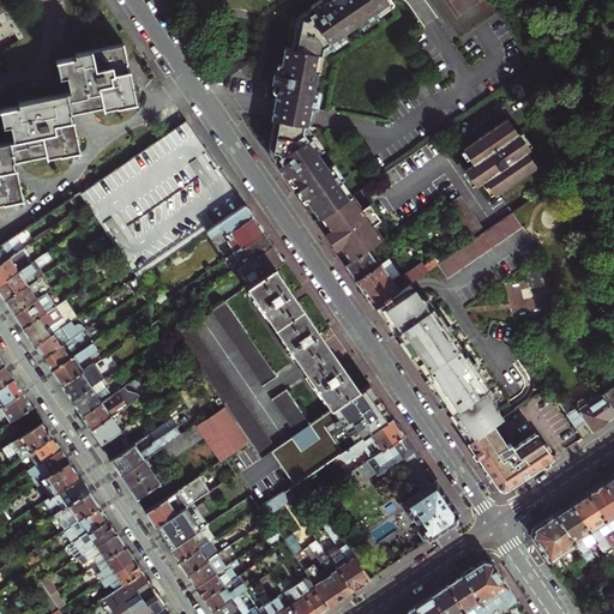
[(315,212),(345,192),(337,181),(339,180),(329,164),(327,166),(318,152),(320,151),(309,136),(307,138),(304,132),(305,126),(306,126),(308,115),(309,109),(312,109),(312,107),(315,90),(313,90),(315,73),(313,73),(317,53),(320,54),(323,47),(329,42),(330,44),(345,35),(344,32),(357,23),(360,25),(375,14),(374,12),(389,1),(387,0),(327,0),(324,2),(321,0),(319,0),(311,6),(312,7),(298,17),(292,48),(286,47),(281,74),(275,73),(274,79),(272,83),(278,84),(274,109),(272,119),(272,120),(274,120),(269,152),(284,176),(289,173),(293,179),(315,212)]
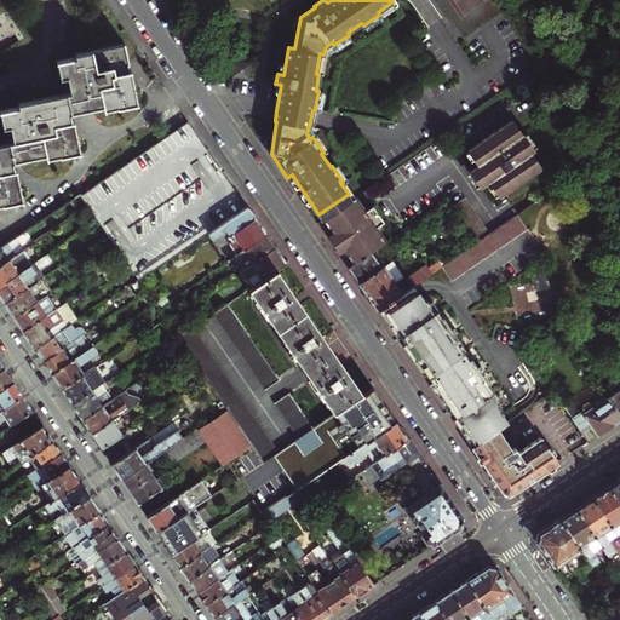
[(0,207),(3,207),(24,204),(21,185),(19,179),(17,171),(15,172),(12,164),(17,164),(47,158),(47,161),(75,155),(81,154),(76,128),(74,121),(70,122),(69,115),(87,110),(103,108),(103,112),(137,104),(133,87),(132,80),(131,72),(127,73),(126,64),(127,64),(127,63),(122,44),(75,55),(76,58),(56,62),(59,79),(67,76),(70,93),(18,104),(18,108),(0,110),(0,116),(3,128),(11,127),(13,142),(0,144),(0,207)]
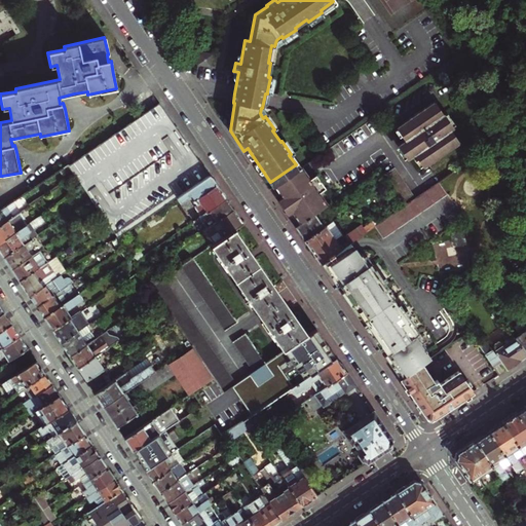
[(199,51),(197,65),(211,67),(214,54),(199,51)]
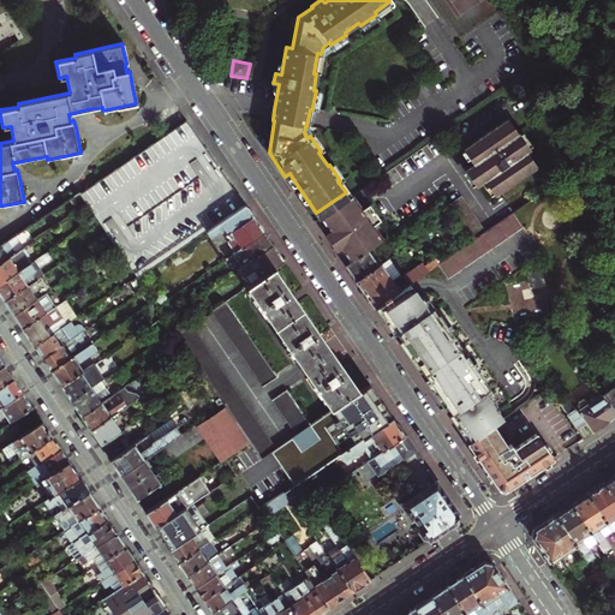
[(517,133),(507,118),(463,150),(472,165),(465,171),(476,187),(484,181),(495,197),(537,167),(526,151),(530,149),(519,132),(517,133)]
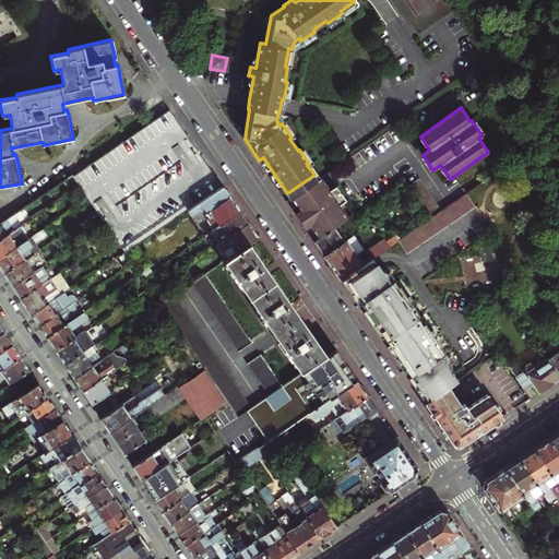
[(198,152),(169,109),(161,116),(150,123),(72,177),(105,225),(114,237),(126,254),(188,212),(223,188),(198,152)]
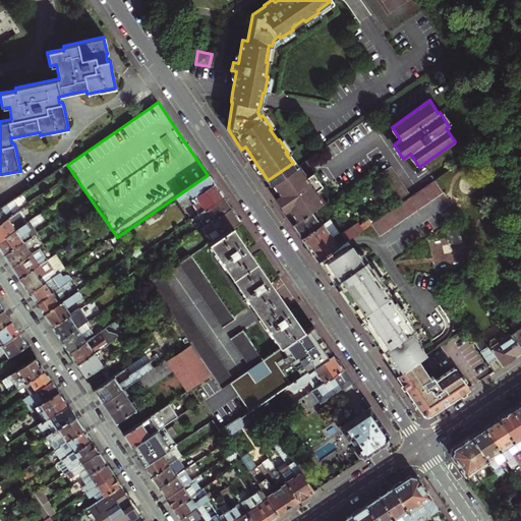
[(295,167),(293,163),(268,180),(271,184),(272,183),(278,192),(280,196),(276,199),(285,213),(290,209),(299,221),(311,212),(325,204),(316,191),(323,186),(313,173),(306,177),(298,165),(295,167)]
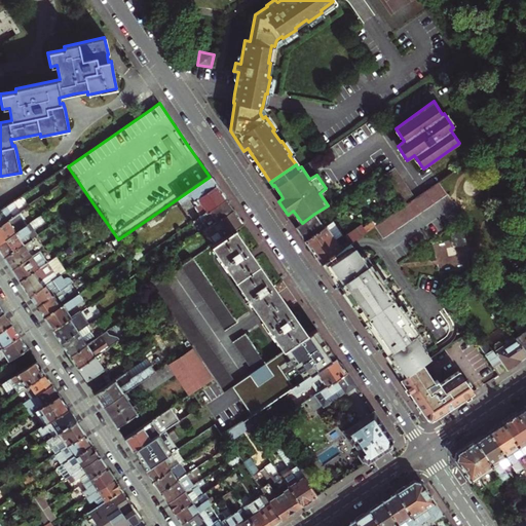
[(383,176),(404,205),(414,197),(393,168),(383,176)]
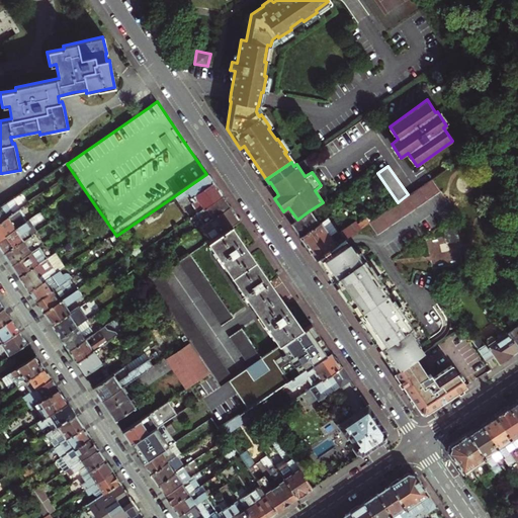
[(207,173),(206,174),(174,196),(177,200),(187,193),(194,202),(192,203),(198,212),(224,195),(217,186),(207,173)]
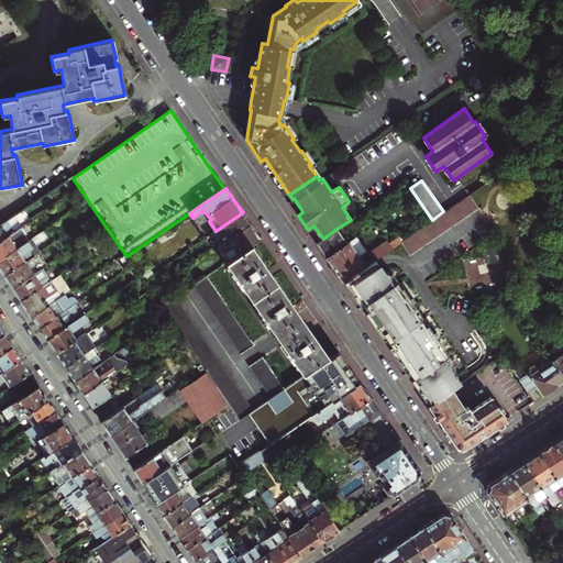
[(478,189),(410,235),(419,249),(487,201),(478,189)]
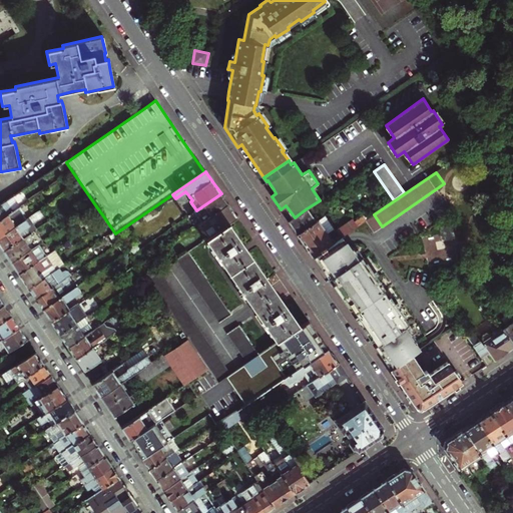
[(224,198),(221,193),(196,210),(194,212),(201,222),(228,204),(224,198)]
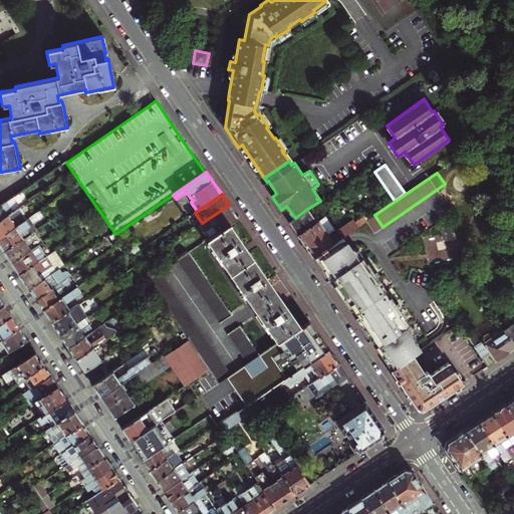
[(0,221),(19,210),(21,208),(14,198),(0,206),(0,221)]
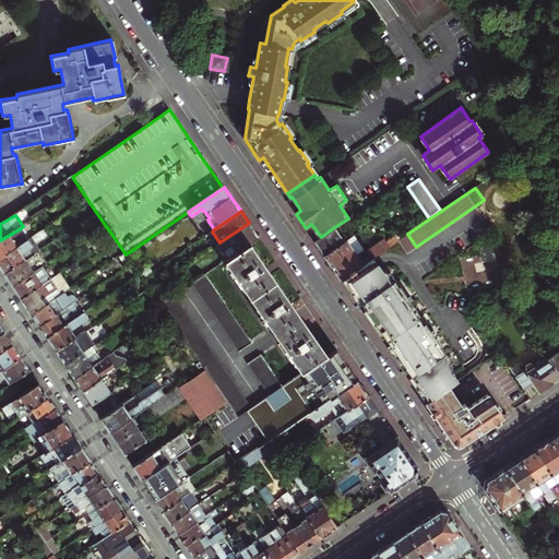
[(254,230),(249,223),(219,242),(215,246),(226,261),(250,245),(260,238),(254,230)]
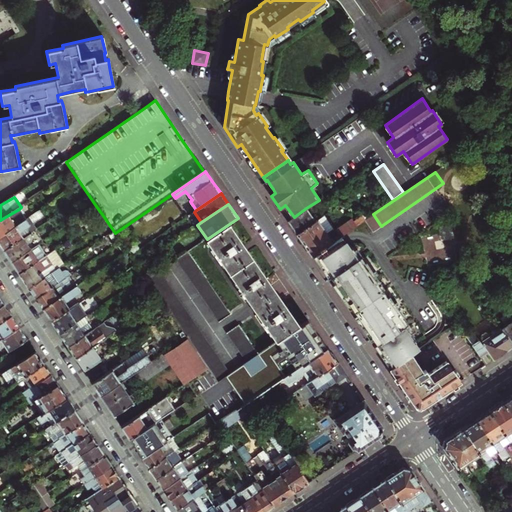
[(306,208),(294,217),(288,221),(292,227),(297,234),(315,221),(306,208)]
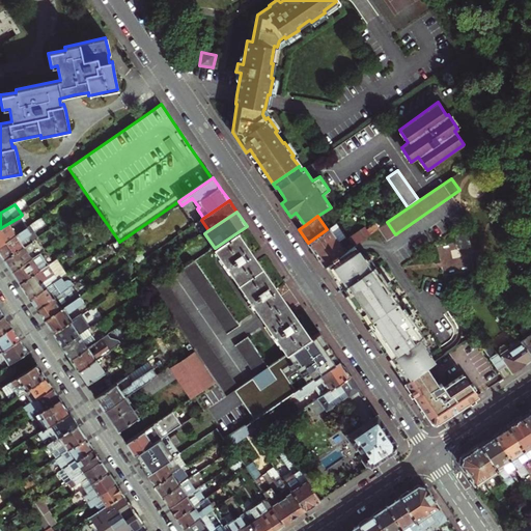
[(0,246),(27,228),(20,217),(0,228),(0,246)]
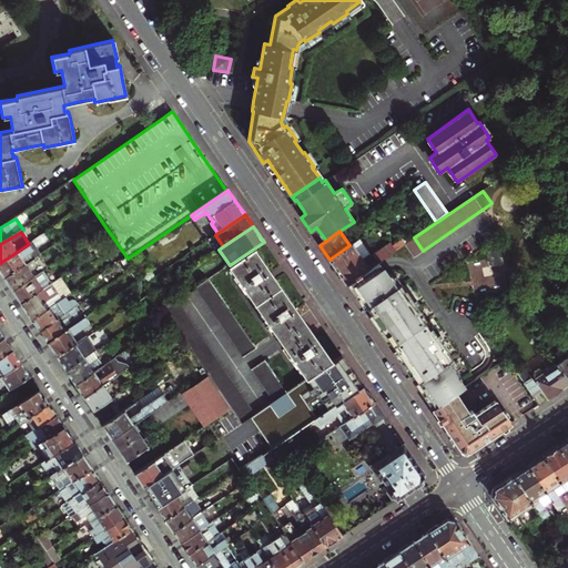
[(0,271),(0,272),(4,279),(34,259),(41,254),(37,247),(48,240),(44,234),(29,244),(0,263),(0,271)]
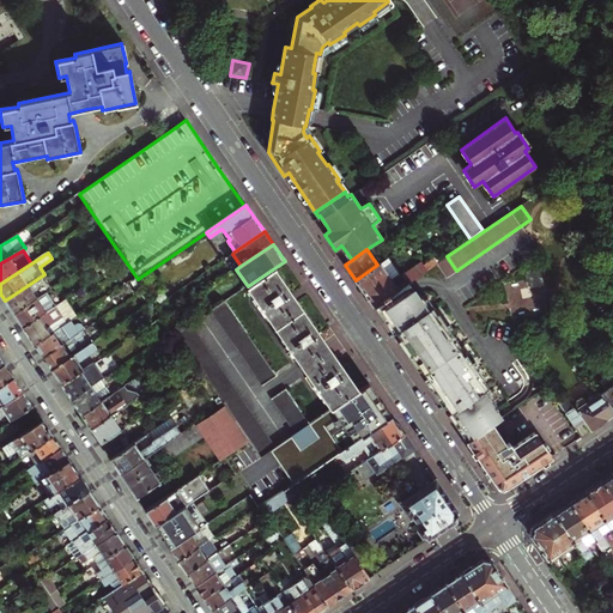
[(377,265),(356,280),(365,293),(374,307),(398,290),(390,279),(399,274),(388,258),(377,265)]
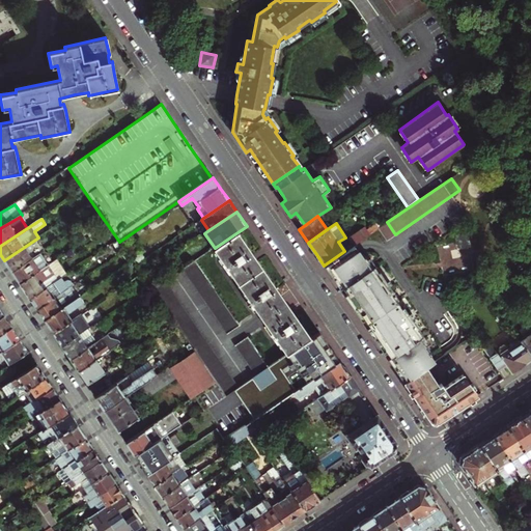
[(348,239),(354,246),(354,245),(379,228),(375,223),(366,229),(365,227),(348,239)]
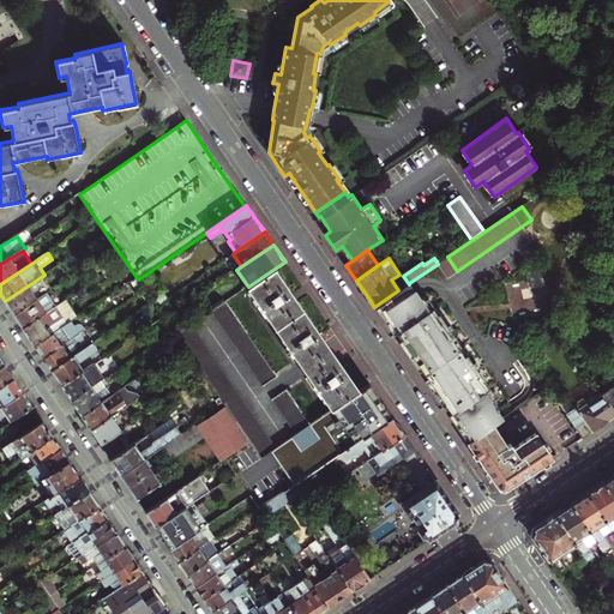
[(287,286),(275,269),(248,287),(247,287),(262,307),(259,308),(264,315),(266,313),(289,347),(284,349),(287,353),(289,351),(293,357),(295,355),(300,362),(304,368),(309,375),(314,383),(312,385),(317,391),(319,390),(332,409),(359,390),(342,365),(338,360),(331,350),(325,342),(321,336),(292,292),(289,289),(287,286)]
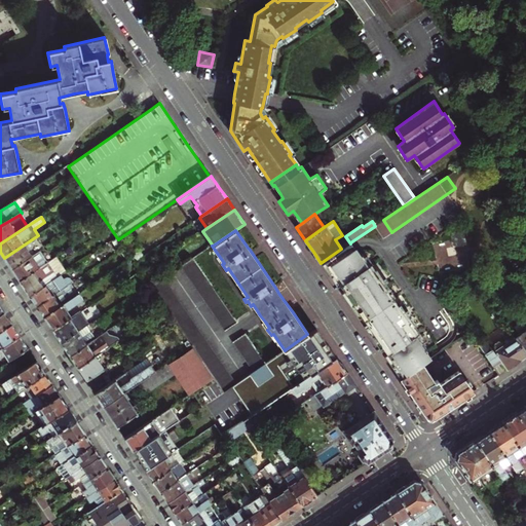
[(8,263),(12,270),(40,251),(32,239),(4,258),(8,263)]
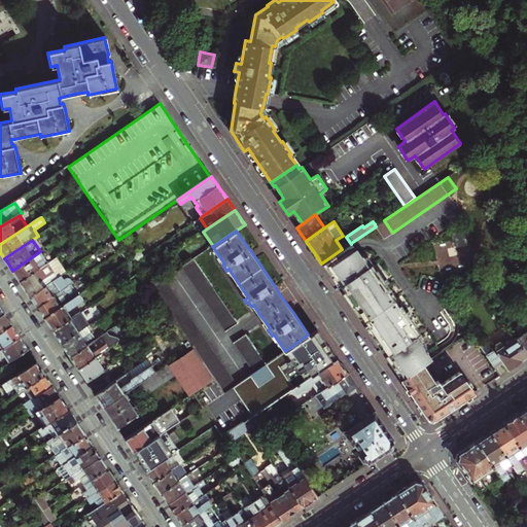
[(342,249),(321,264),(326,270),(338,286),(340,284),(342,286),(344,289),(343,290),(353,305),(386,282),(373,264),(371,266),(363,255),(361,257),(351,243),(351,244),(342,249)]
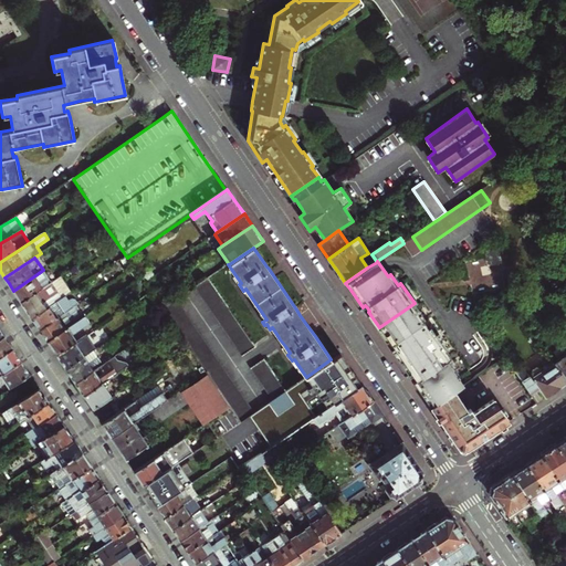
[(17,295),(22,303),(52,283),(43,270),(13,291),(17,295)]
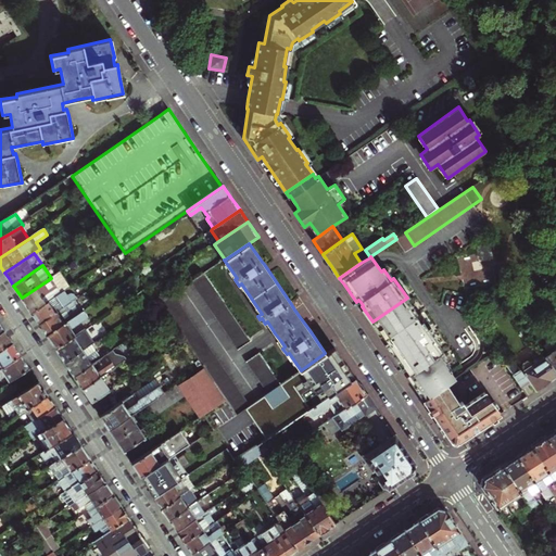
[(27,306),(32,314),(65,291),(71,288),(60,272),(51,278),(22,298),(27,306)]
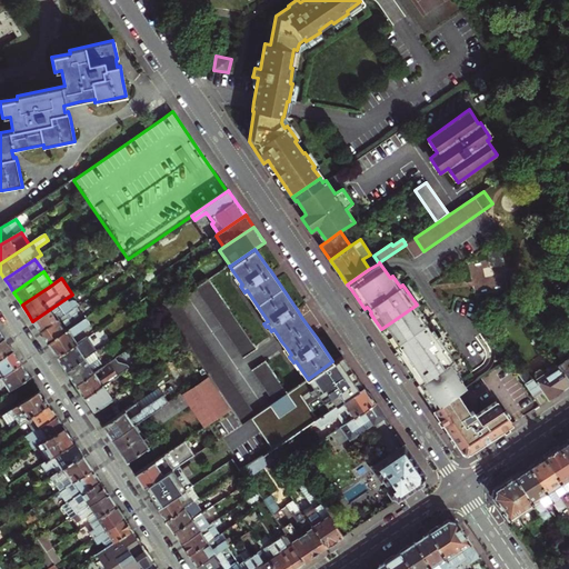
[(210,279),(196,289),(243,358),(258,348),(210,279)]
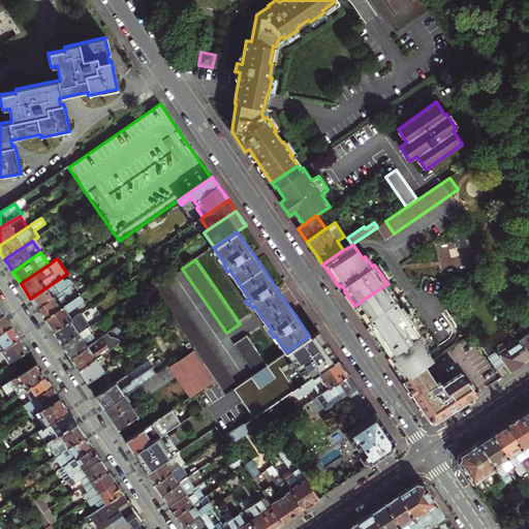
[(34,304),(37,309),(58,296),(72,285),(74,284),(71,280),(68,280),(65,281),(62,277),(30,299),(34,304)]
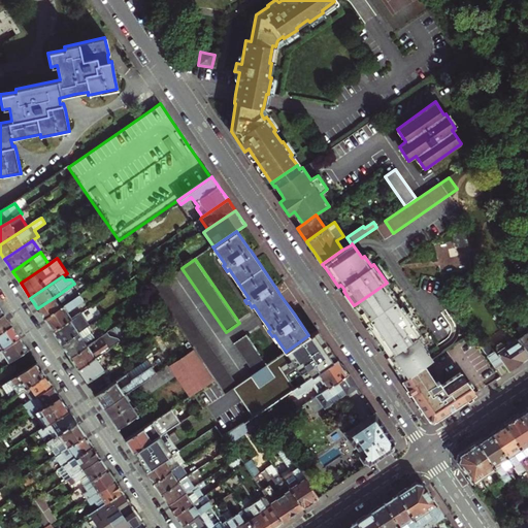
[(237,386),(165,279),(153,289),(193,348),(216,380),(225,394),(233,389),(237,386)]
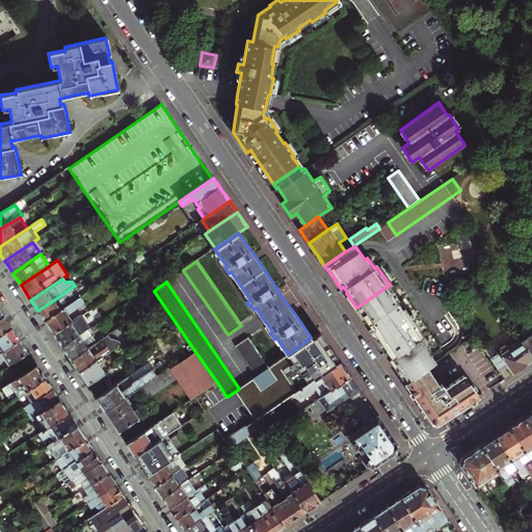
[(390,285),(356,308),(387,352),(388,351),(390,354),(391,356),(389,358),(406,384),(429,369),(435,364),(427,351),(429,349),(422,339),(425,337),(405,308),(402,310),(394,297),(396,295),(390,285)]
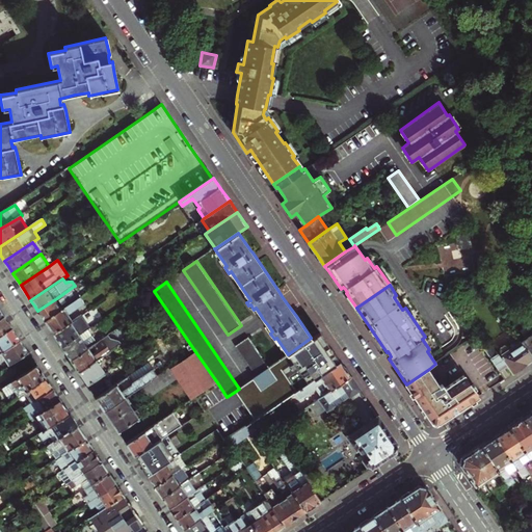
[(42,316),(45,322),(74,302),(80,298),(73,287),(58,297),(37,311),(42,316)]
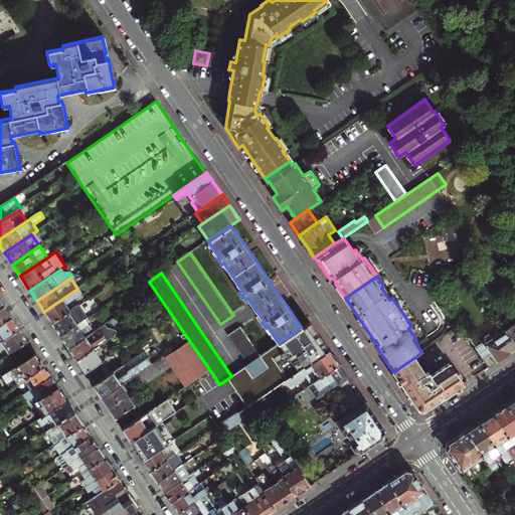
[(47,317),(52,324),(69,312),(65,306),(81,295),(77,289),(71,293),(43,312),(47,317)]
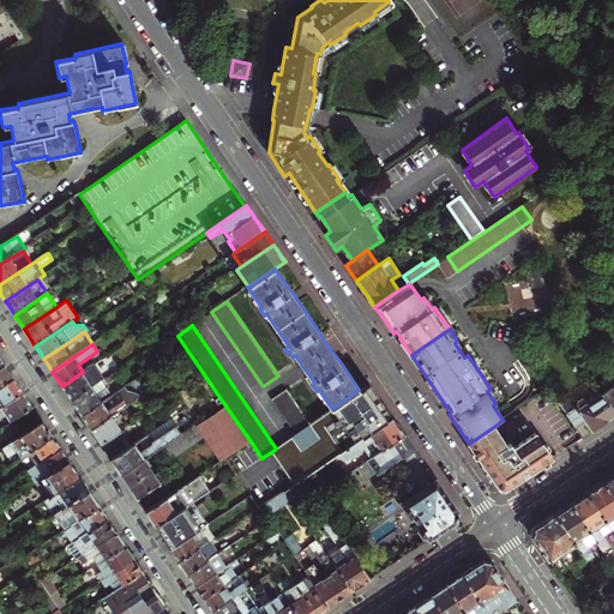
[(67,393),(72,401),(92,387),(88,381),(100,372),(95,365),(83,372),(62,386),(67,393)]
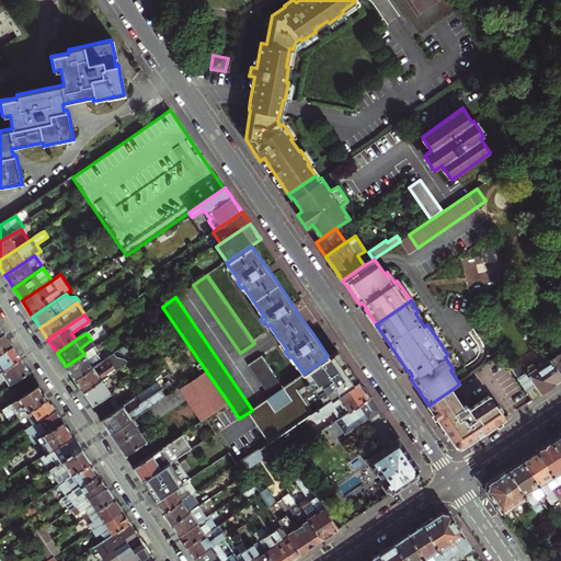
[(0,355),(13,347),(10,342),(4,334),(0,338),(0,355)]
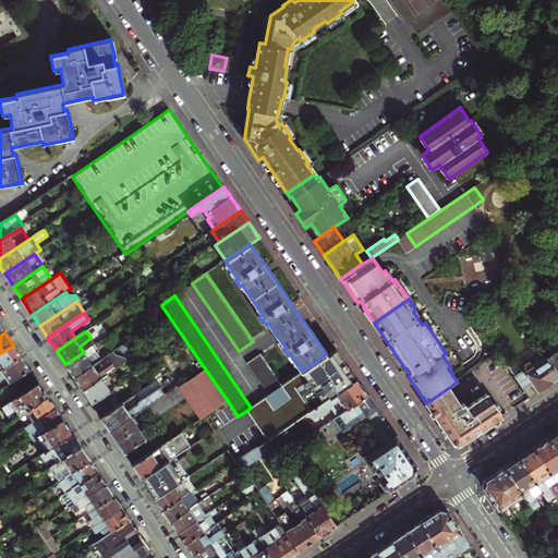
[(547,359),(557,374),(557,342),(548,350),(552,355),(547,359)]
